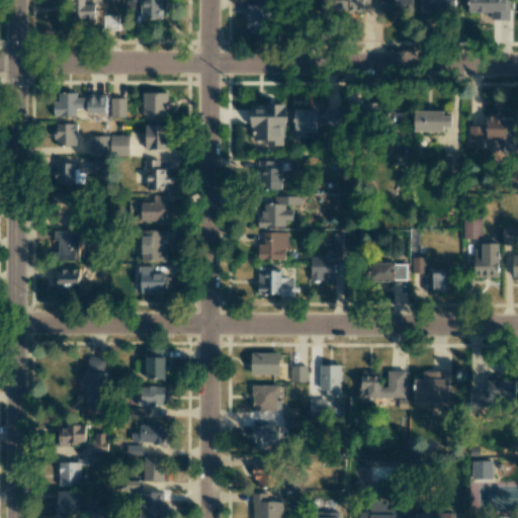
[(64,0),(64,2),(71,3),(71,18),(93,18),(93,0),(64,0)]
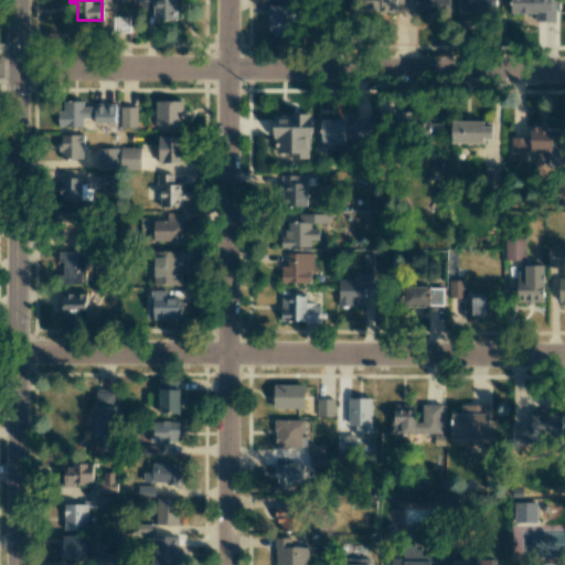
[(177,20),(176,0),(144,0),(145,1),(153,1),(153,20),(177,20)]
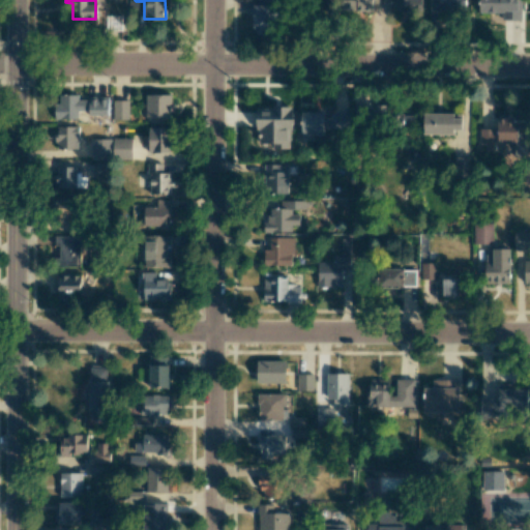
[(273,0),(256,0),(256,5),(253,5),(252,29),(277,30),(278,2),(274,2),(273,0)]
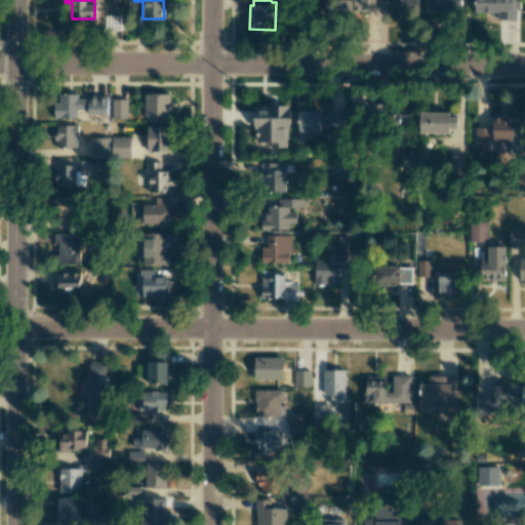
[(374,0),(347,0),(347,9),(368,9),(368,2),(375,2),(374,0)]
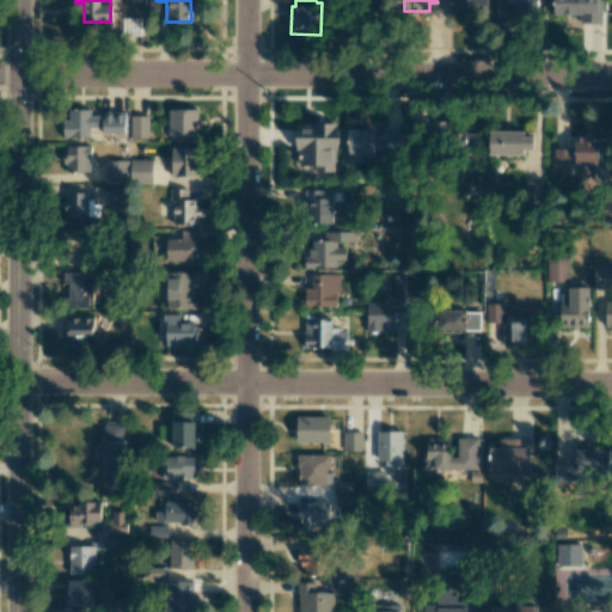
[(452,0),(452,11),(487,12),(487,0),(452,0)]
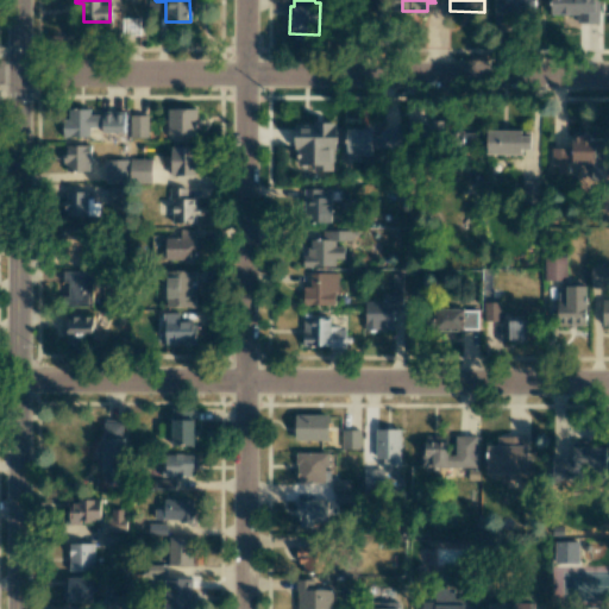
[(504,0),(504,13),(534,13),(533,0),(504,0)]
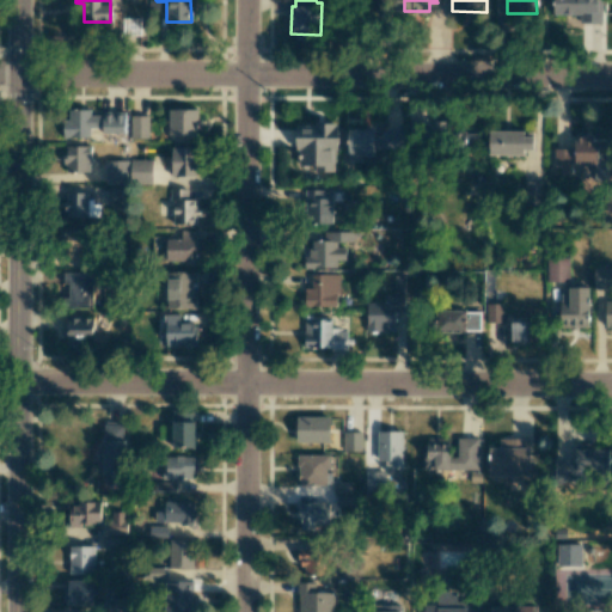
[(552,0),(552,14),(579,14),(580,23),(600,23),(600,0),(552,0)]
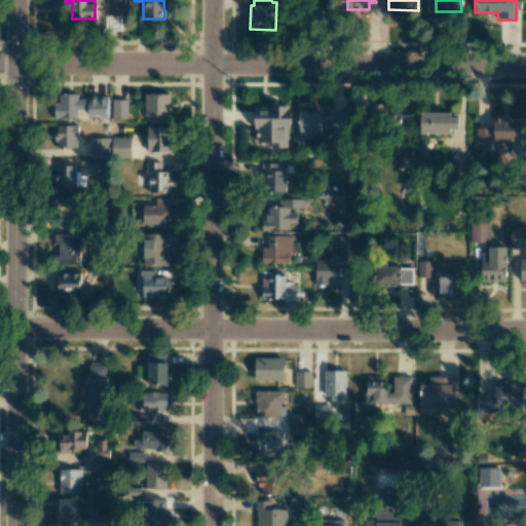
[(144,116),(171,116),(171,94),(144,94),(144,116)]
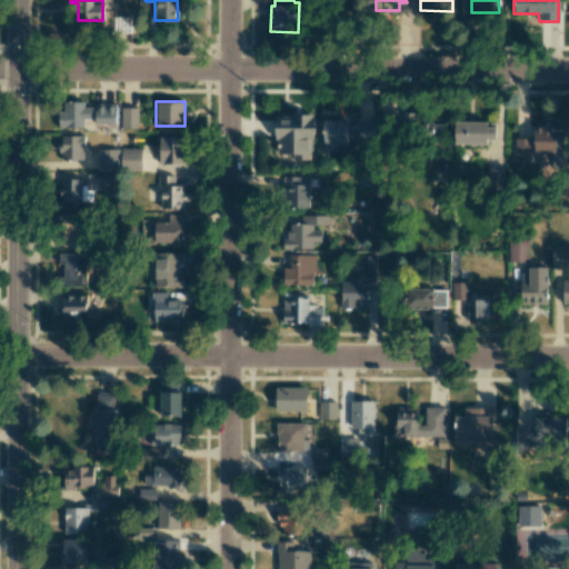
[(116,123),(116,105),(83,105),(83,102),(63,102),(63,110),(59,110),(58,128),(83,128),(83,119),(95,119),(95,123),(116,123)]
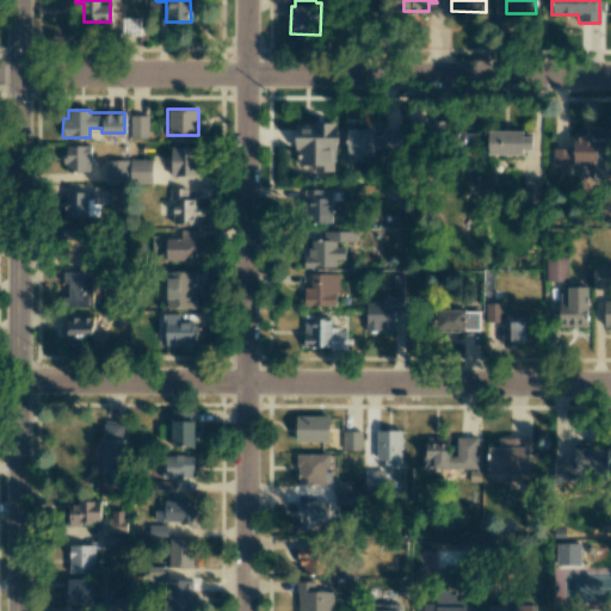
[(148,139),(148,116),(130,116),(130,139),(148,139)]
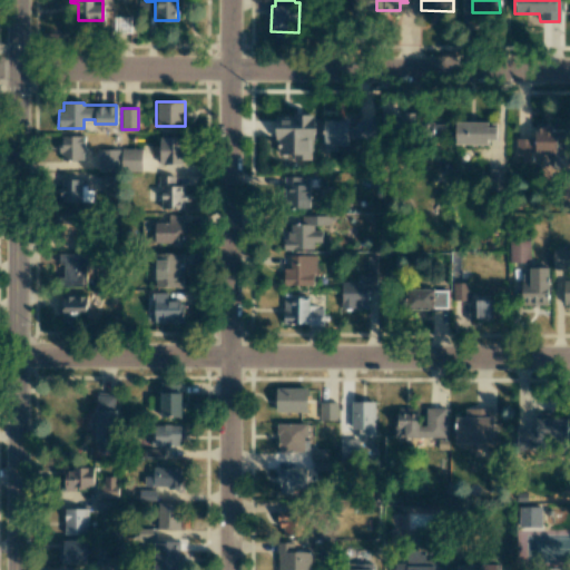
[(276,154),(293,155),(293,159),(310,160),(311,137),(314,137),(314,116),(277,115),(276,154)]
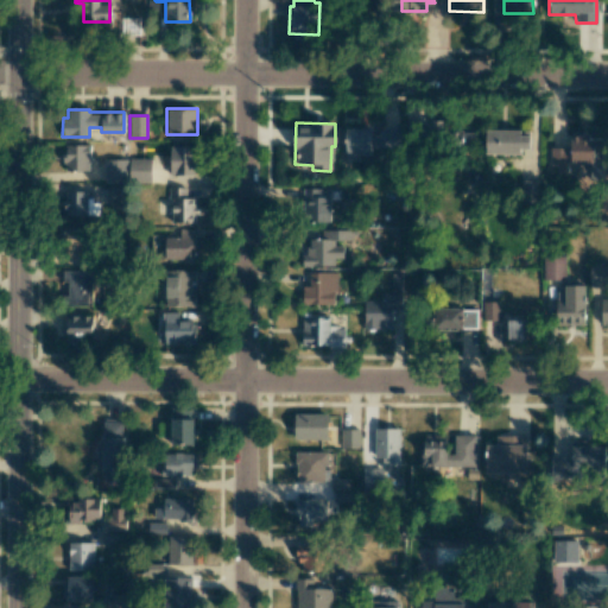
[(372,156),(371,128),(346,128),(346,162),(361,160),(361,156),(372,156)]
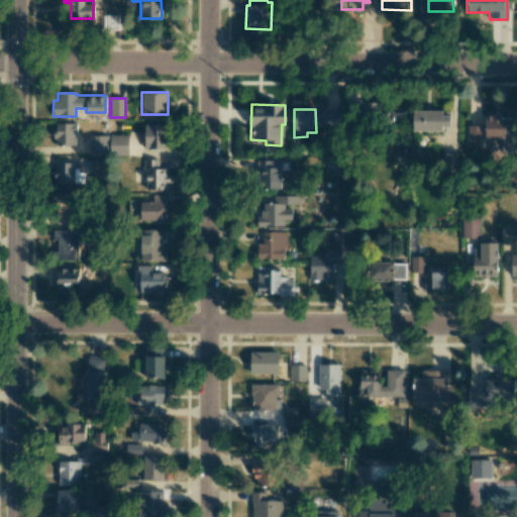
[(320,126),(340,126),(340,111),(320,111),(320,126)]
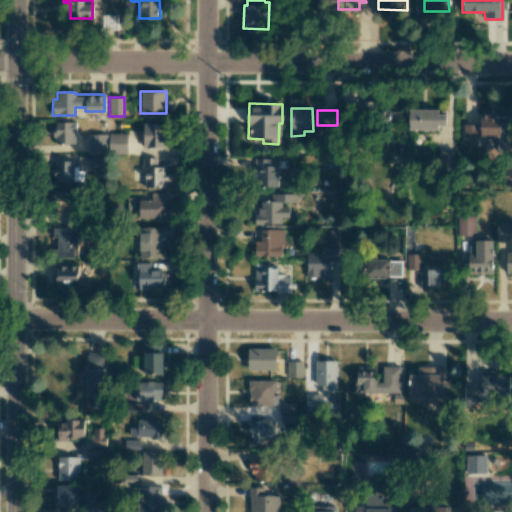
[(409,129),(445,129),(445,110),(408,110),(409,129)]
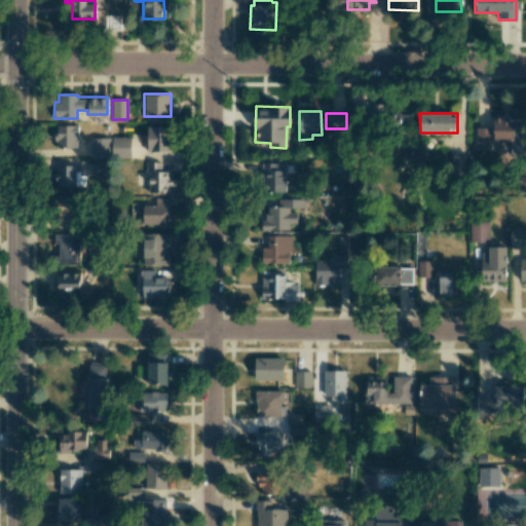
[(521,155),(521,120),(510,120),(510,115),(493,115),(493,128),(478,128),(478,149),(491,149),(491,141),(511,141),(511,149),(510,149),(510,155),(521,155)]
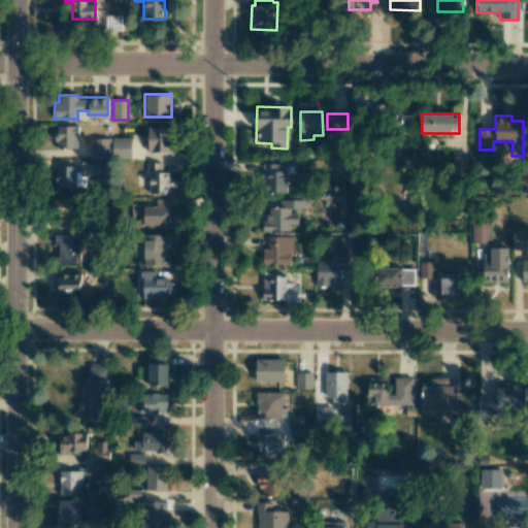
[(56,126),(57,149),(78,149),(77,125),(56,126)]
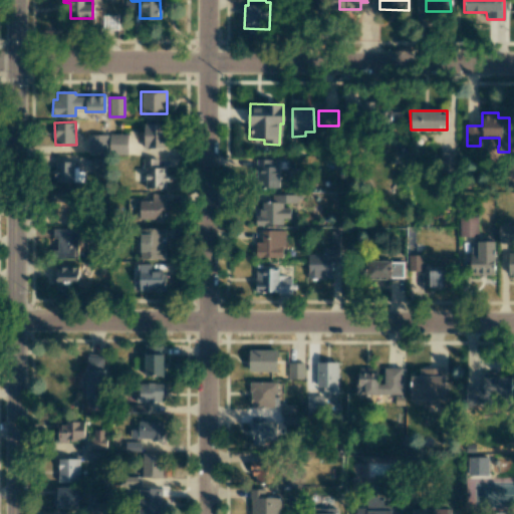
[(144,148),(166,149),(166,123),(144,123),(144,148)]
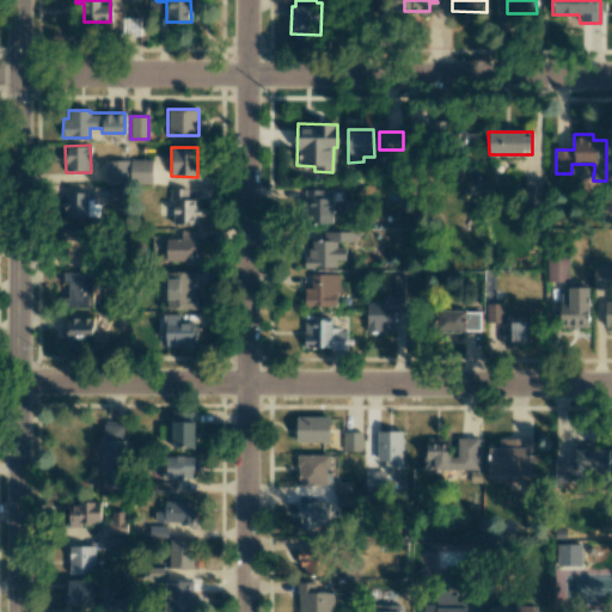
[(152,184),(152,160),(130,159),(129,183),(152,184)]
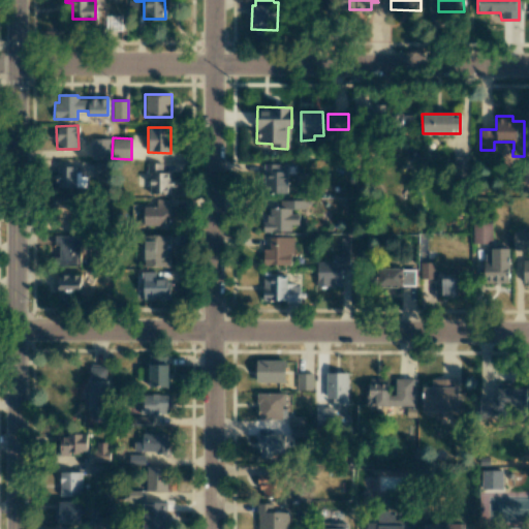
[(111,159),(111,138),(91,138),(91,159),(111,159)]
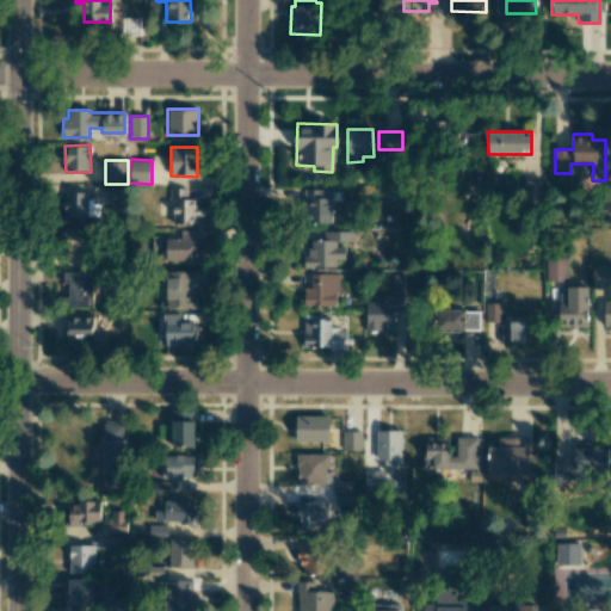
[(541,180),(524,181),(524,199),(541,199),(541,180)]
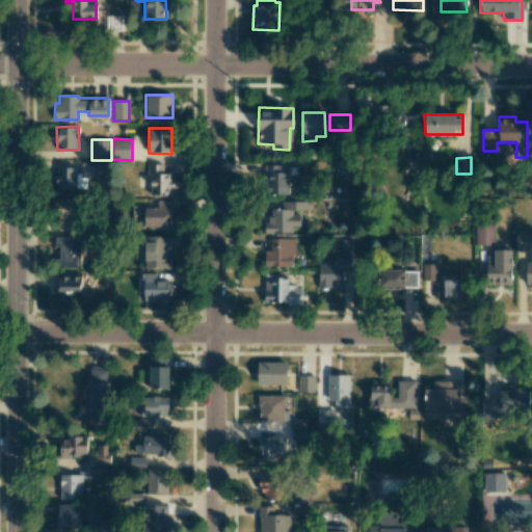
[(108,162),(96,162),(96,176),(108,176),(108,162)]
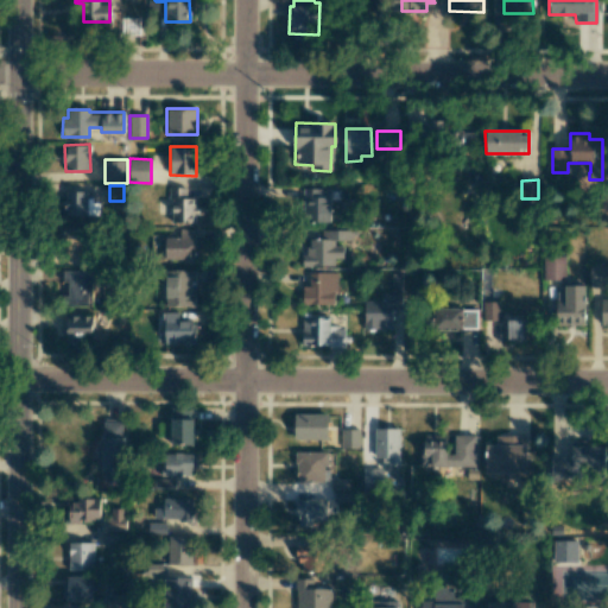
[(185,188),(170,188),(170,222),(196,222),(196,198),(187,198),(185,188)]
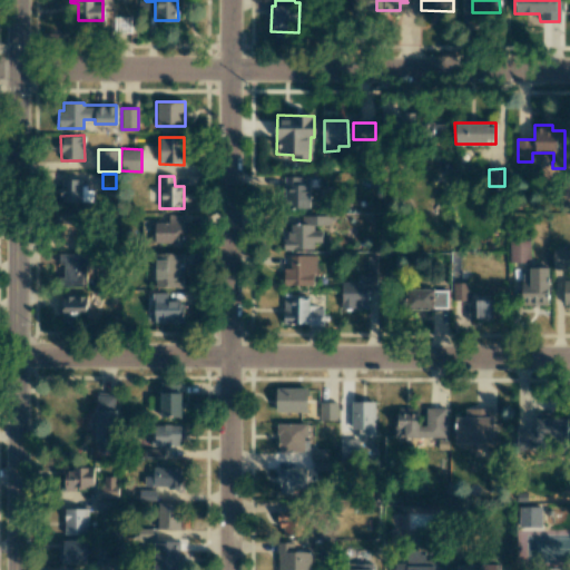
[(308,208),(310,177),(284,176),(283,207),(308,208)]
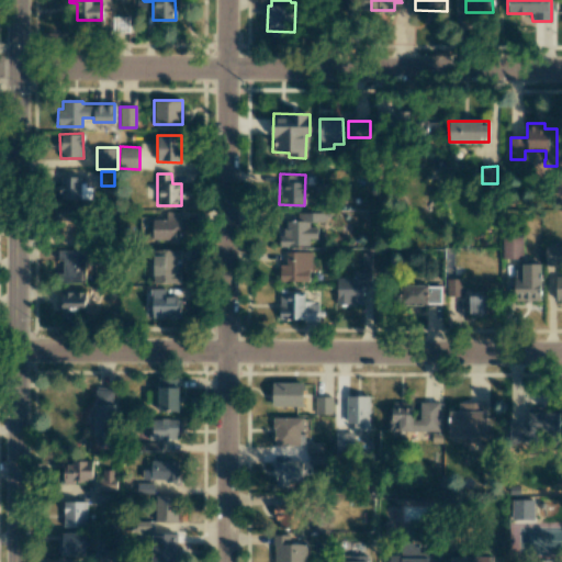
[(81,177),(60,177),(60,200),(91,199),(91,186),(81,186),(81,177)]
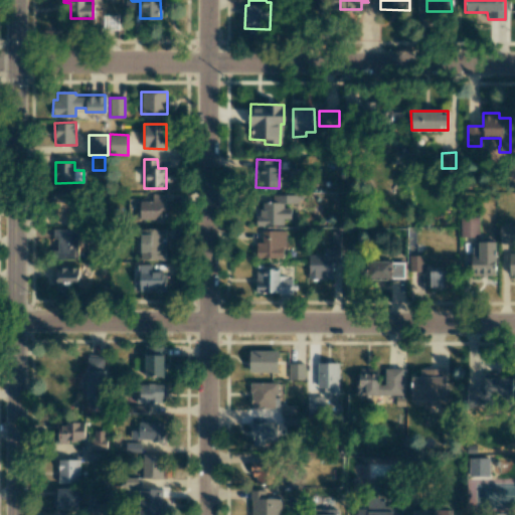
[(72,218),(72,193),(55,193),(54,218),(72,218)]
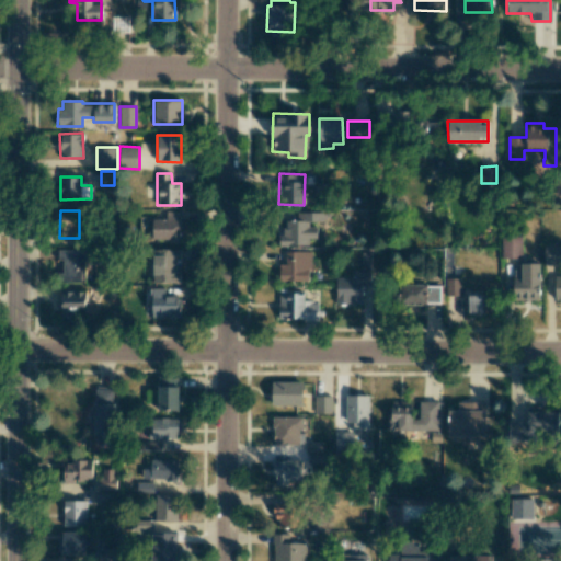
[(181,212),(164,210),(164,219),(151,219),(151,242),(180,242),(181,212)]
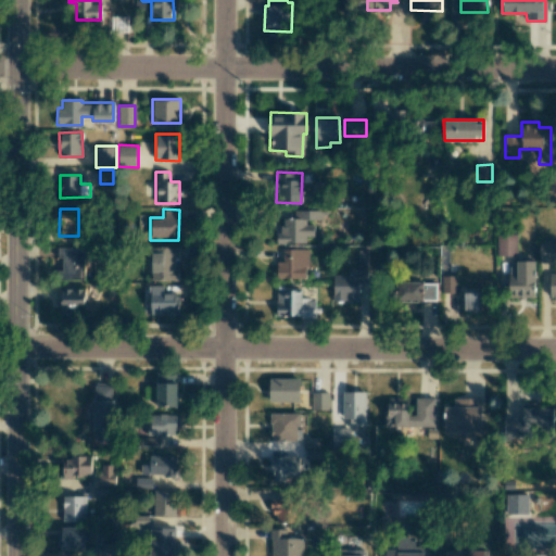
[(306,243),(306,236),(314,236),(314,222),(321,222),(321,211),(297,211),(297,218),(286,218),(286,226),(277,226),(277,243),(306,243)]
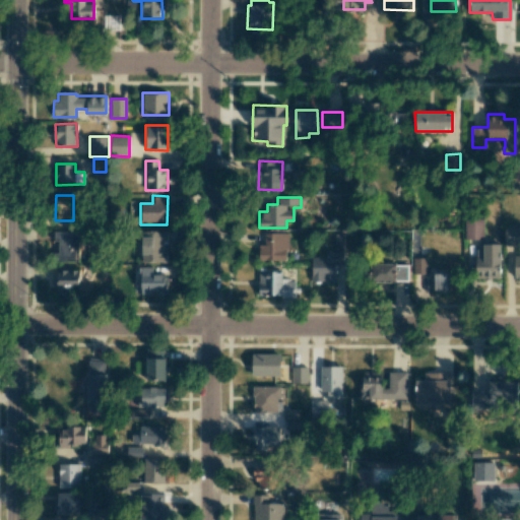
[(464,240),(483,239),(482,217),(464,218),(464,240)]
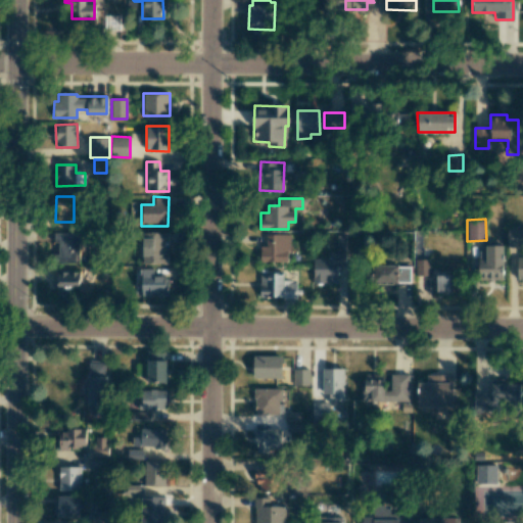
[(522,228),(507,228),(507,246),(522,246),(522,228)]
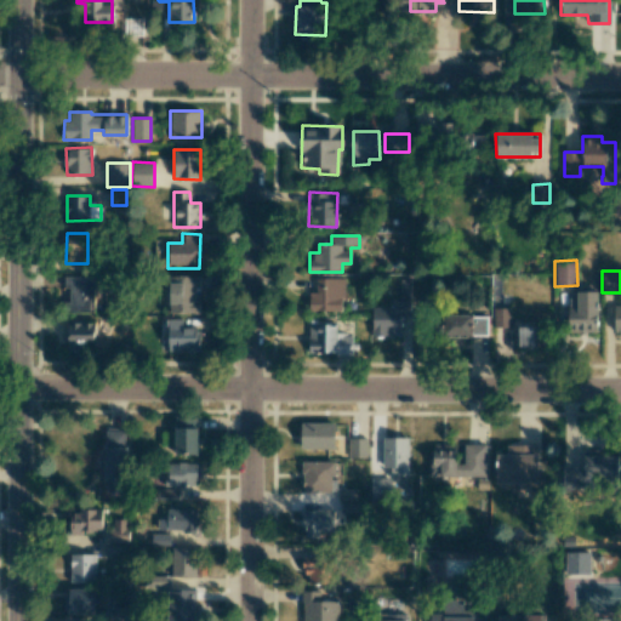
[(63,277),(64,288),(67,288),(67,312),(93,312),(92,289),(103,289),(103,275),(63,277)]
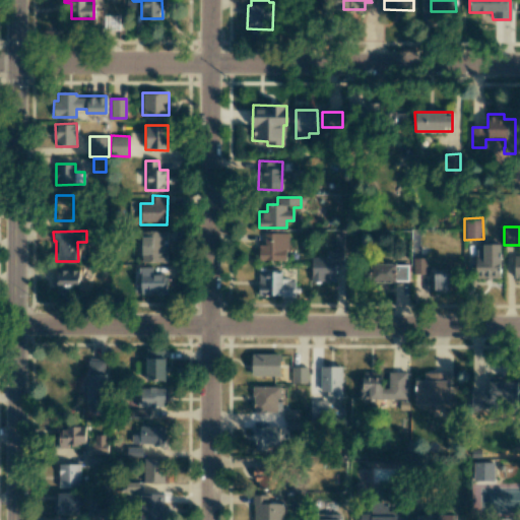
[(166,262),(165,242),(167,242),(167,232),(141,232),(141,262),(166,262)]
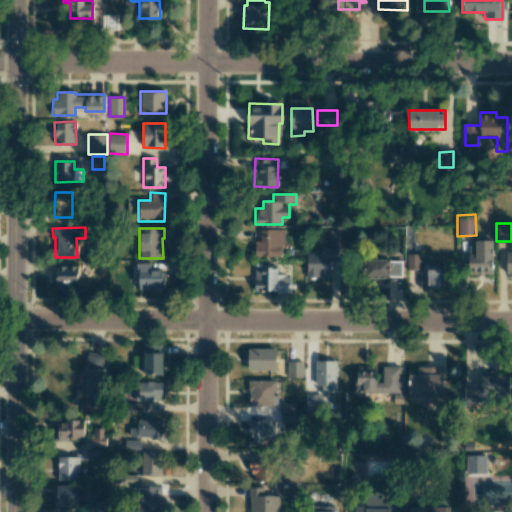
[(283,256),(283,230),(260,229),(260,241),(255,241),(254,256),(283,256)]
